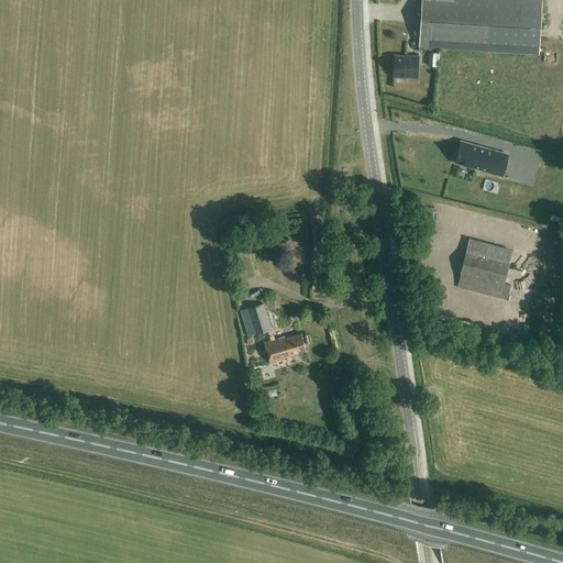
[(420,28),(418,47),(489,52),(538,54),(540,0),(421,0),(421,8),(420,28)]
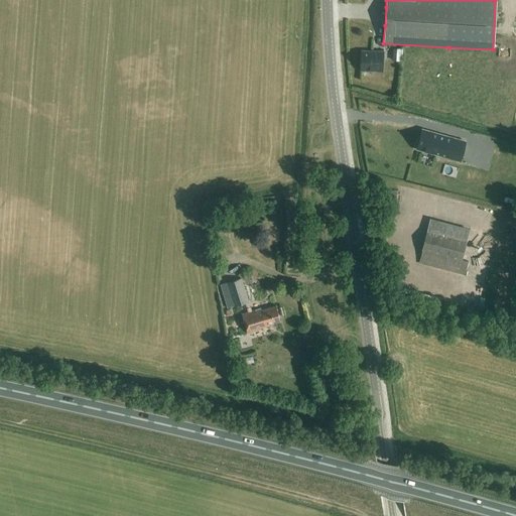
[(360,71),(383,72),(384,51),(372,50),(361,50),(360,71)]
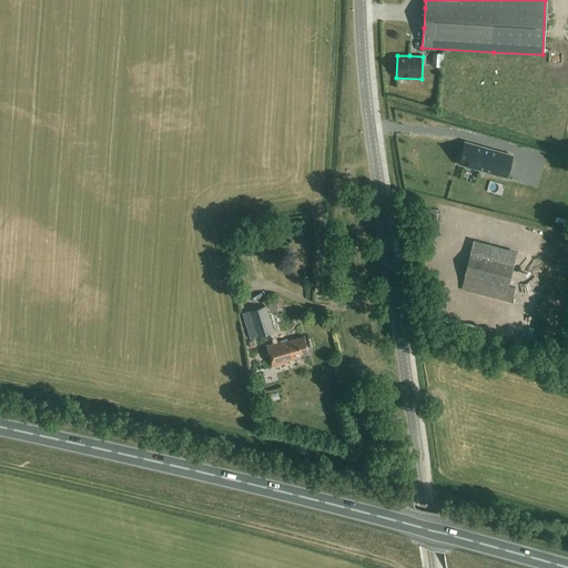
[(513,155),(465,142),(459,164),(506,176),(513,155)]
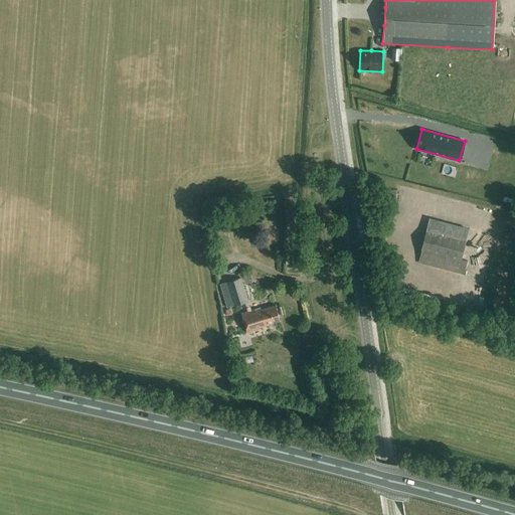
[(474,183),(466,185),(468,191),(475,190),(474,183)]
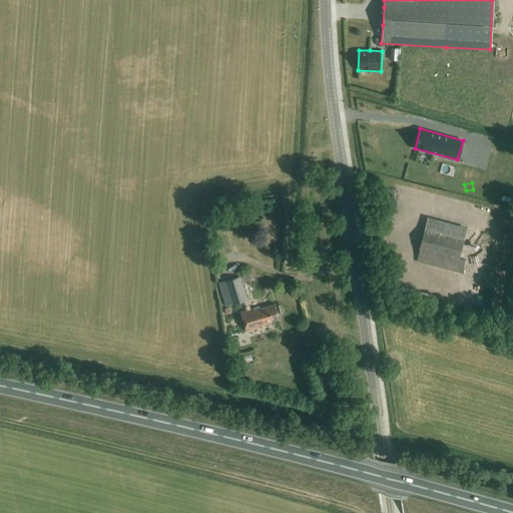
[(388,189),(387,203),(395,203),(395,189),(388,189)]
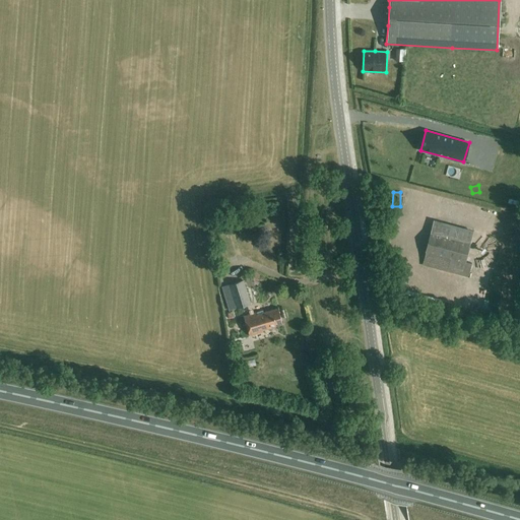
[(431,234),(423,266),(468,278),(470,274),(472,263),(466,262),(470,244),(431,234)]
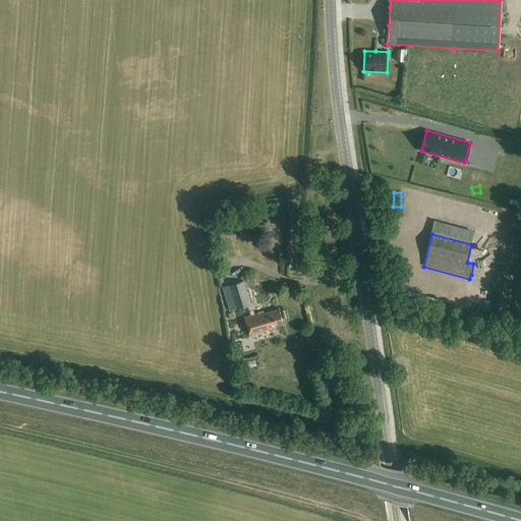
[(230,311),(251,304),(244,281),(223,287),(230,311)]
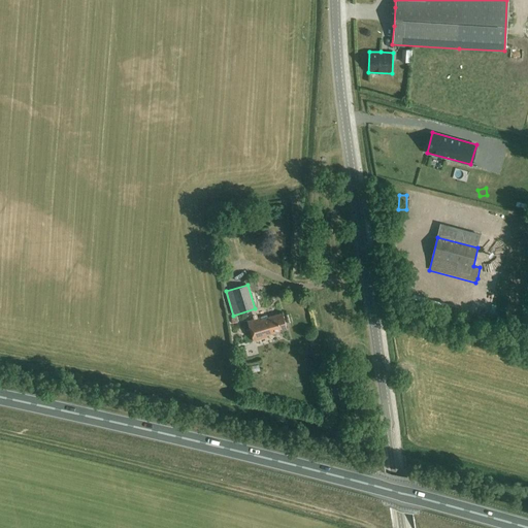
[(285,328),(281,312),(259,318),(259,316),(245,320),(252,339),(264,335),(263,334),(285,328)]
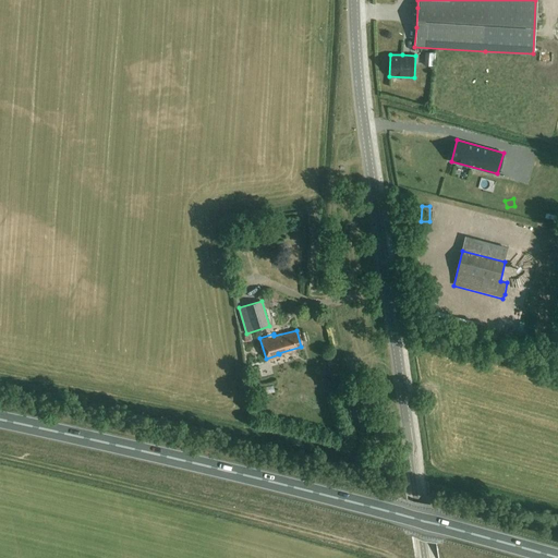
[(244,385),(245,396),(255,395),(253,384),(244,385)]
